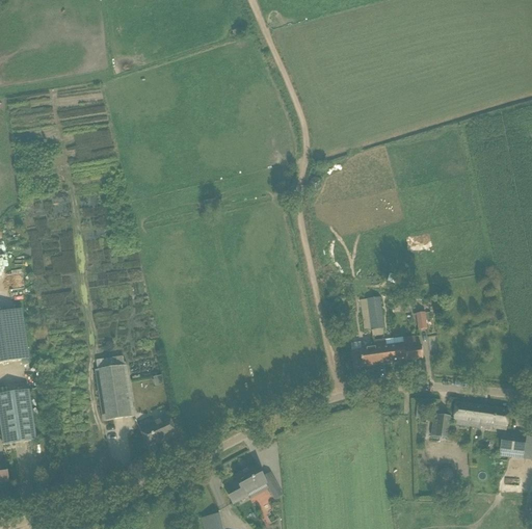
[(241,25),(232,29),(236,36),(244,31),(241,25)]
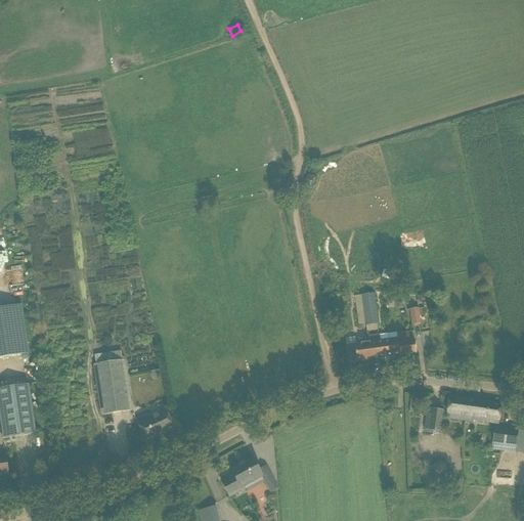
[(405,294),(417,292),(416,278),(403,280),(405,294)]
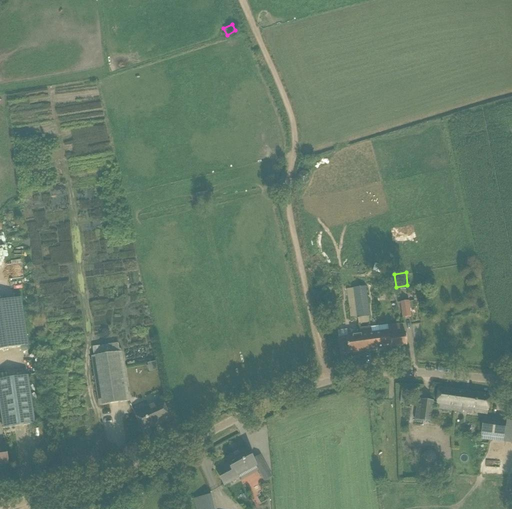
[(366,284),(347,286),(349,306),(351,316),(370,314),(366,284)]
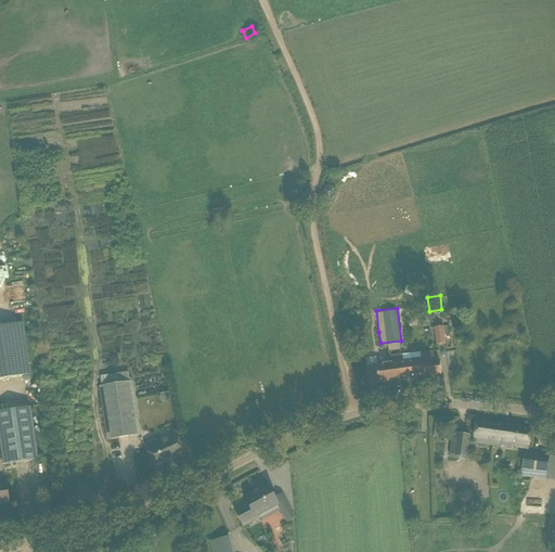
[(0,323),(0,376),(31,372),(24,320),(0,323)]
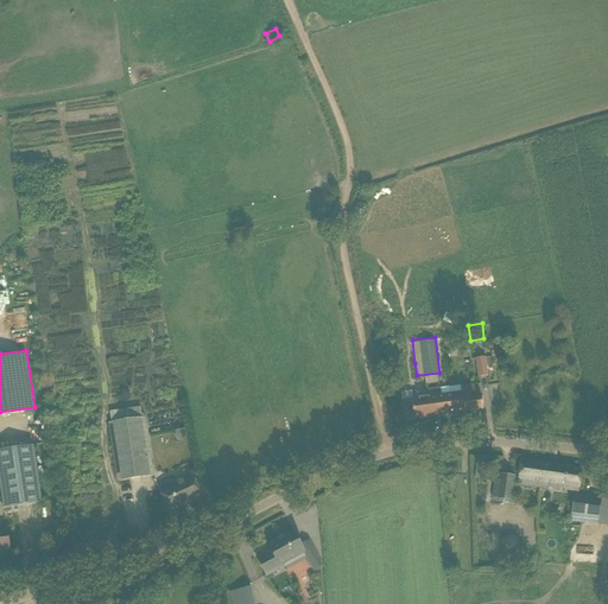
[(479,373),(487,372),(485,355),(476,356),(479,373)]
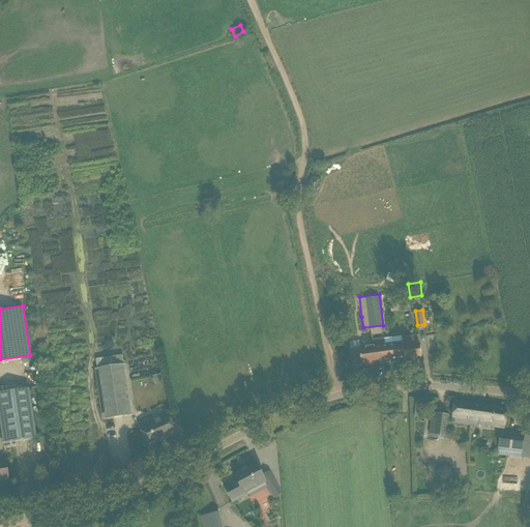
[(385,342),(384,335),(387,359),(421,354),(419,342),(414,342),(413,333),(402,334),(403,340),(385,342)]
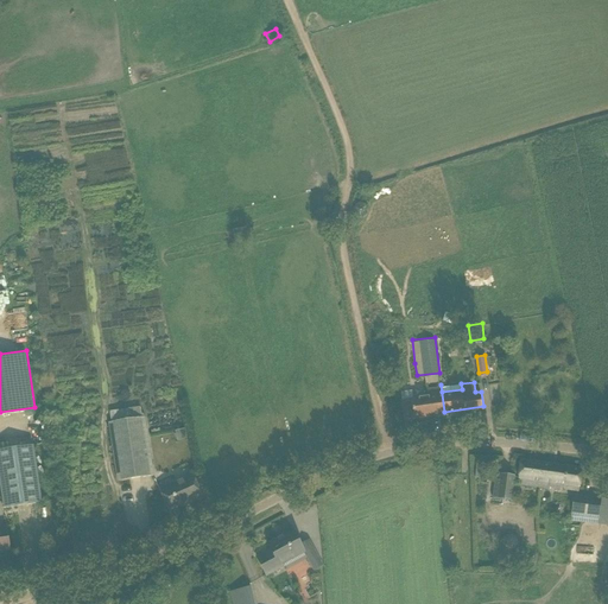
[(405,418),(444,412),(441,385),(426,387),(428,394),(401,398),(405,418)]
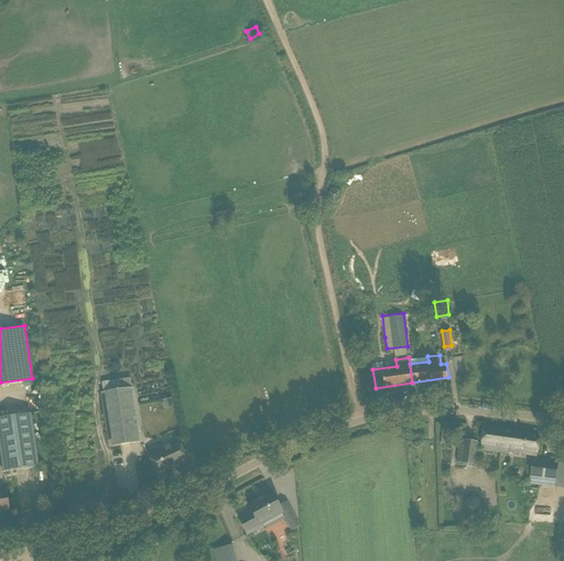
[(142,439),(140,429),(134,385),(100,389),(109,444),(142,439)]
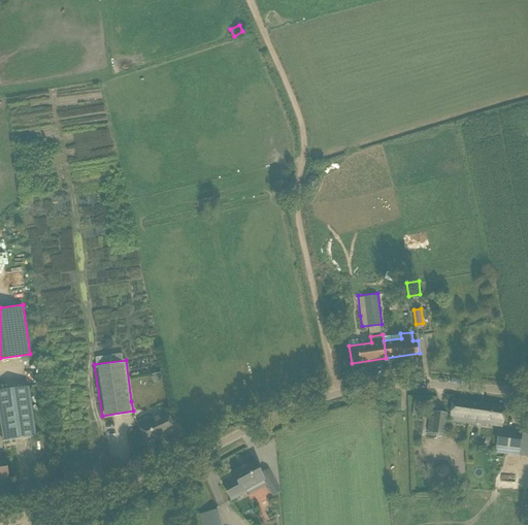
[(0,418),(3,438),(35,434),(29,385),(0,389),(0,418)]
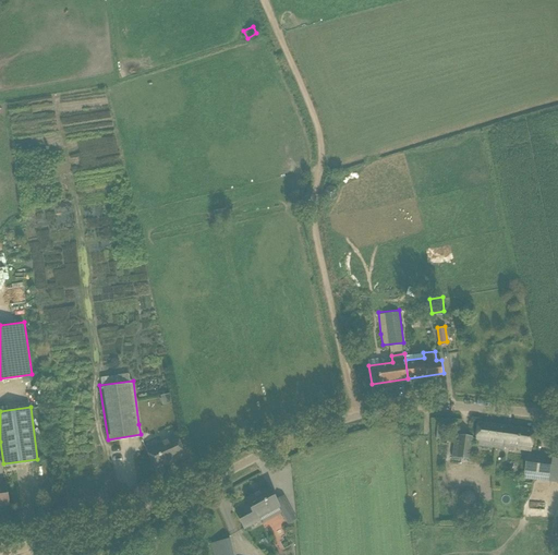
[(504,423),(478,419),(475,443),(496,445),(497,437),(498,437),(498,436),(502,436),(504,423)]
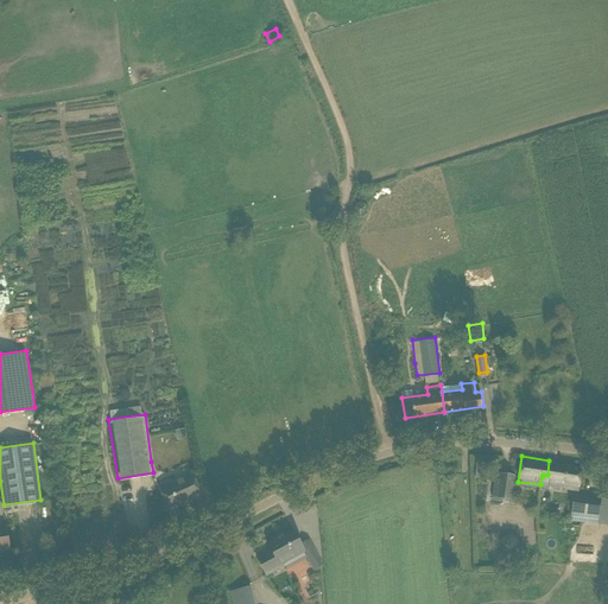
[(540,484),(550,487),(550,484),(578,489),(582,465),(549,461),(548,475),(543,475),(543,476),(542,476),(540,484)]
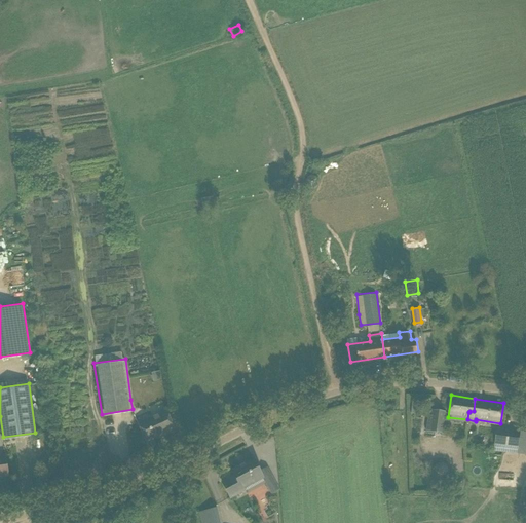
[(433,427),(443,428),(445,409),(431,407),(430,413),(427,412),(425,428),(433,430),(433,427)]
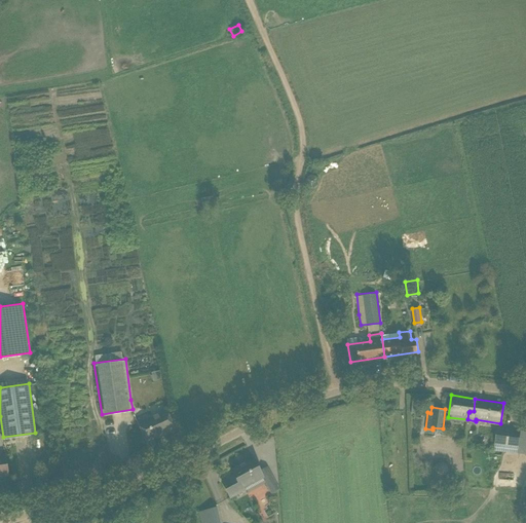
[(525,431),(496,427),(494,448),(525,451),(525,431)]
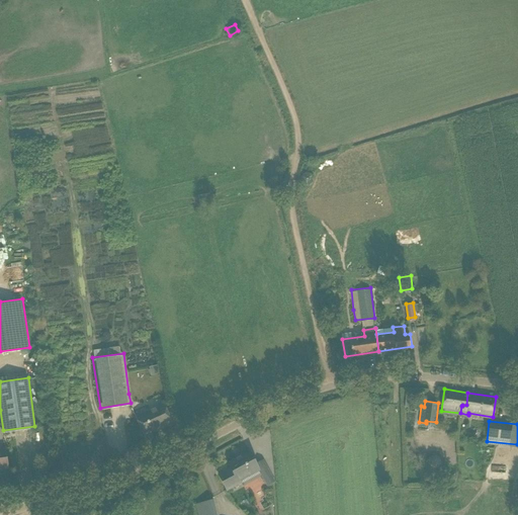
[(0,467),(8,466),(5,446),(0,447),(0,467)]
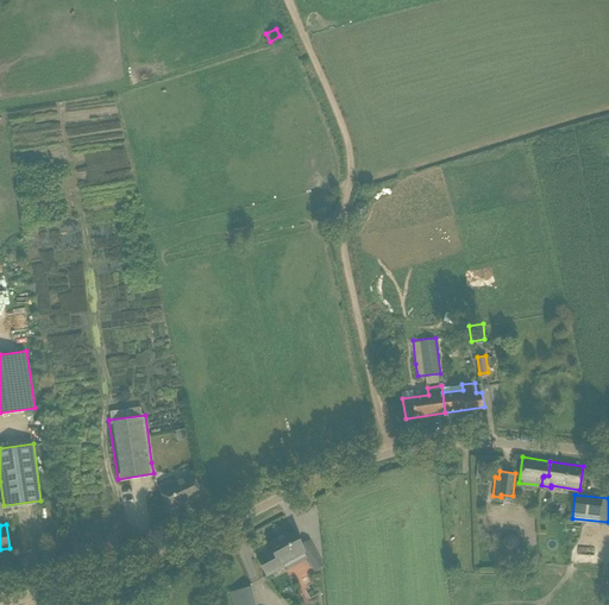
[(271,548),(257,556),(267,573),(283,565),(281,560),(303,547),(293,528),(268,542),(271,548)]
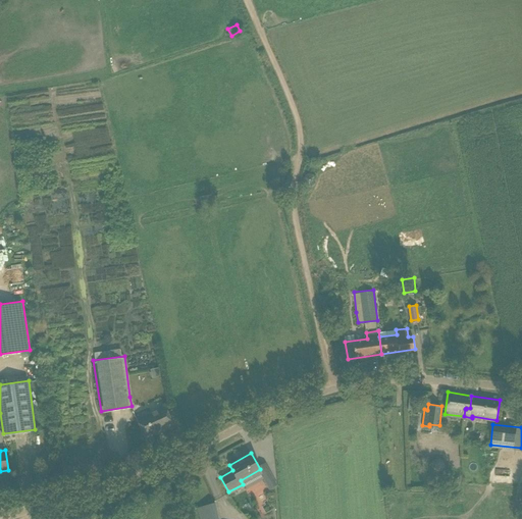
[(271,472),(263,477),(269,487),(277,483),(271,472)]
